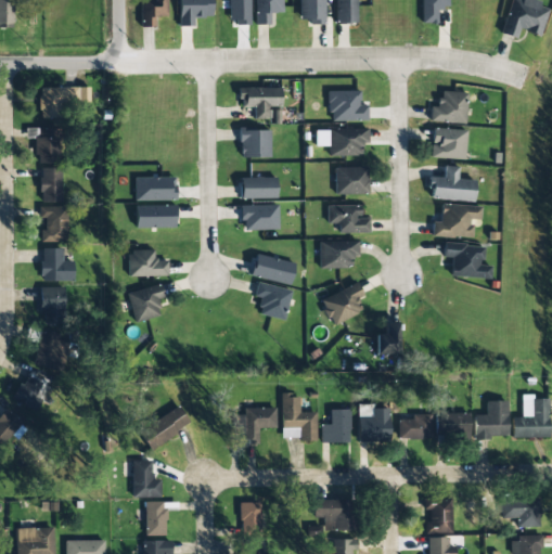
[(0,0),(0,26),(14,27),(13,0),(0,0)]
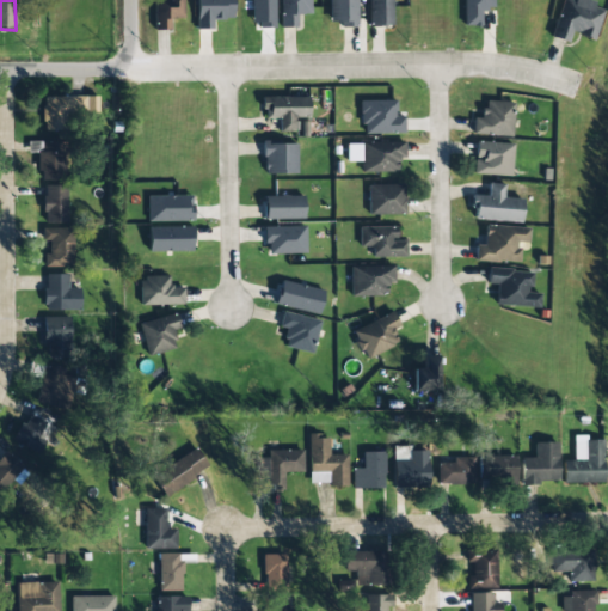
[(157,0),(158,29),(173,29),(173,17),(186,17),(185,0),(157,0)]
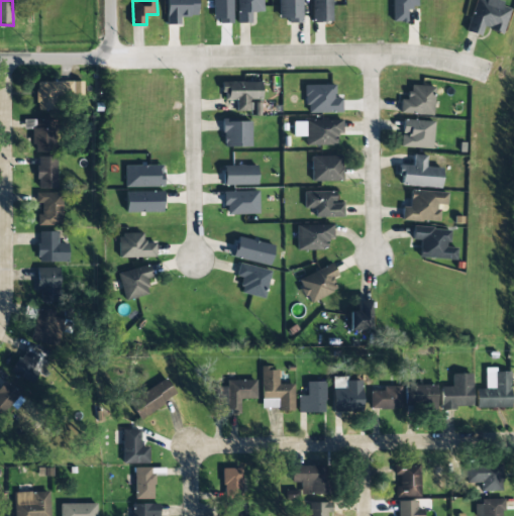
[(168,0),(169,23),(183,24),(183,15),(199,15),(199,0),(168,0)]
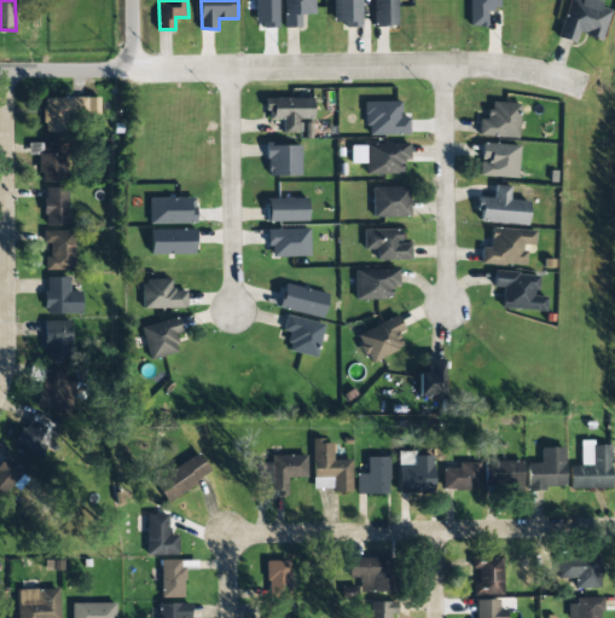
[(256,0),(259,26),(282,26),(280,0),(256,0)]
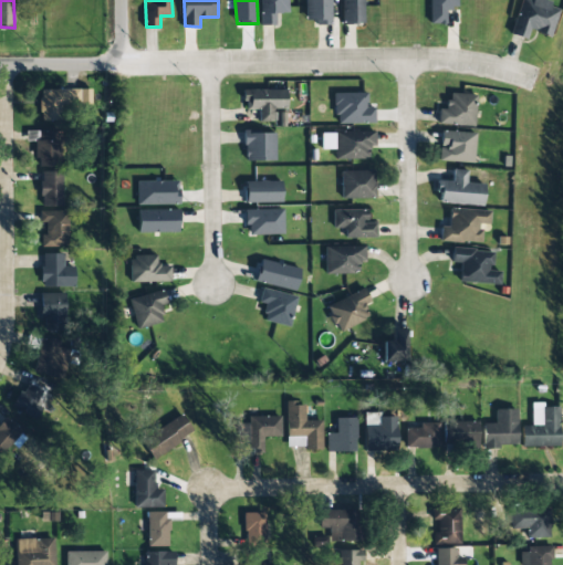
[(262,0),(263,24),(279,24),(278,12),(291,12),(290,0),(262,0)]
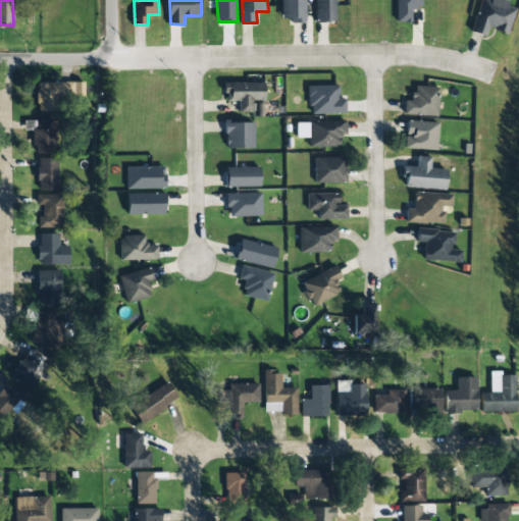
[(282,0),(283,17),(293,17),(293,22),(307,21),(306,0),(282,0)]
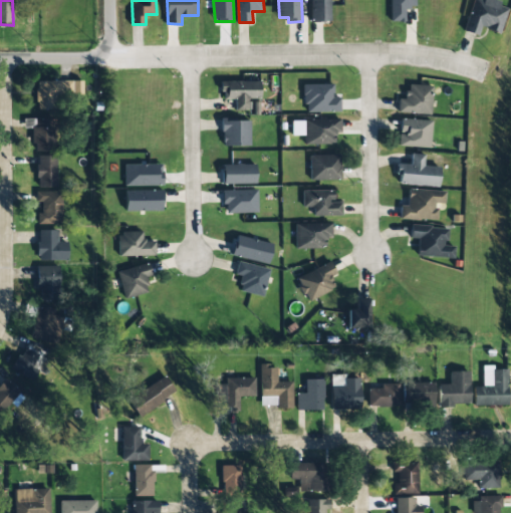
[(312,0),(313,21),(332,21),(331,0),(312,0)]
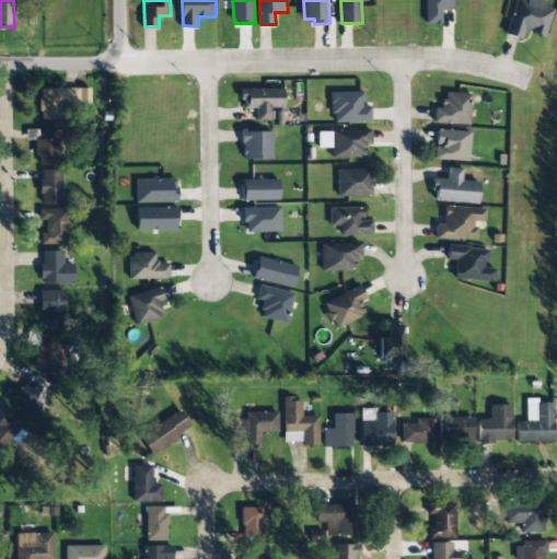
[(427,0),(428,23),(444,23),(443,8),(455,7),(454,0),(427,0)]
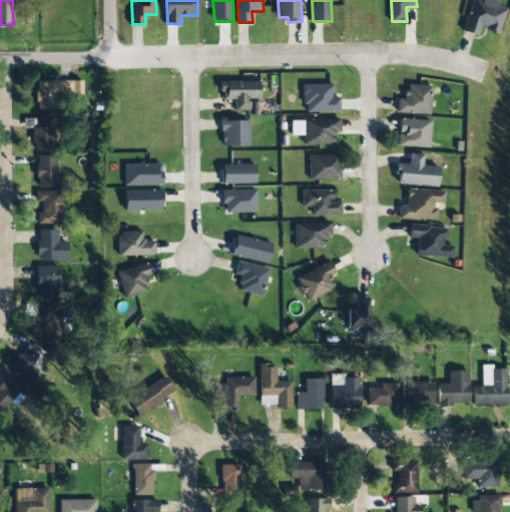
[(501,32),(509,7),(500,5),(502,0),(473,0),(465,30),(479,35),(482,27),(501,32)]
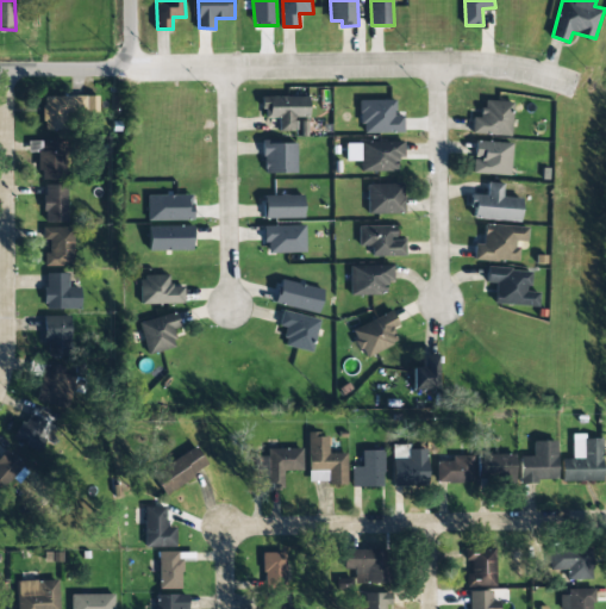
[(100,94),(45,95),(45,123),(101,122),(100,94)]
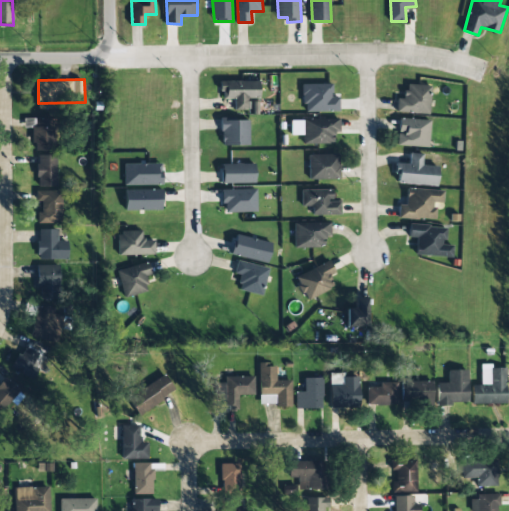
[(261,80),(223,80),(223,98),(236,98),(236,110),(252,109),(251,98),(261,97),(261,80)]
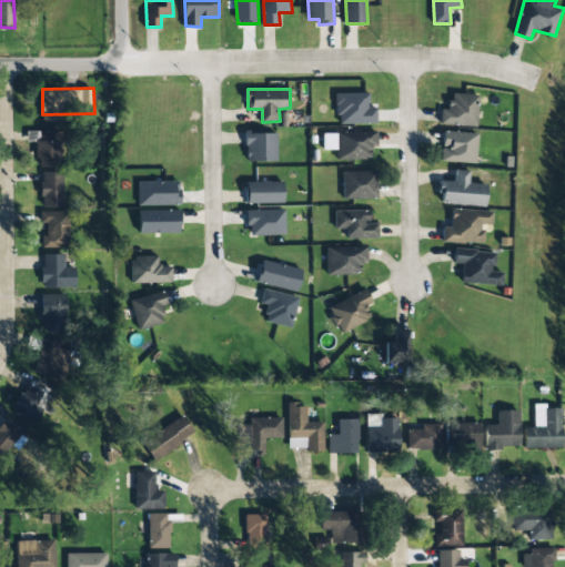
[(371,92),(339,92),(339,123),(379,122),(377,107),(371,107),(371,92)]
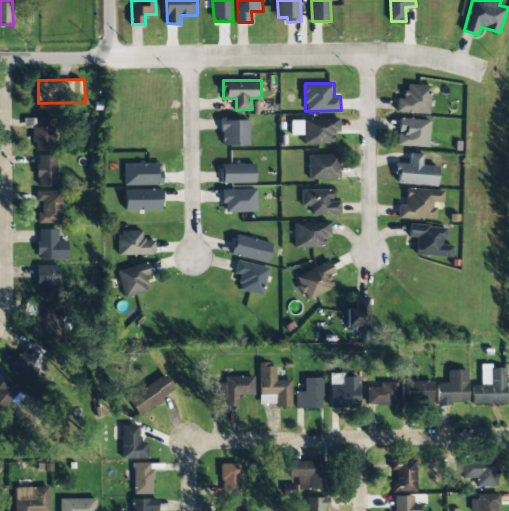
[(432,85),(407,84),(406,98),(398,98),(398,112),(432,113),(432,85)]
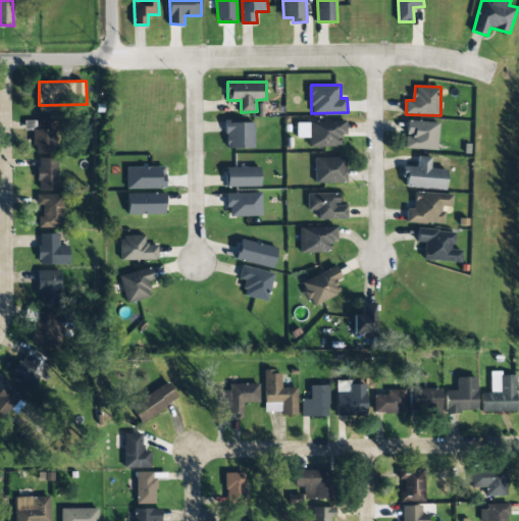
[(57,152),(56,119),(27,120),(27,128),(36,128),(36,152),(57,152)]
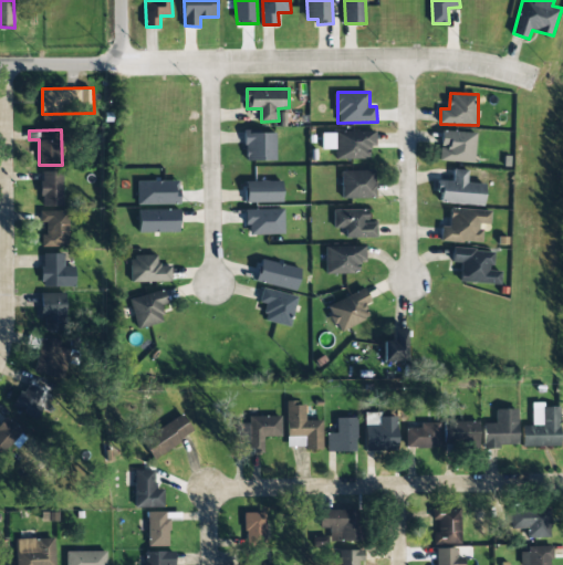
[(278,132),(247,131),(247,159),(278,160),(278,132)]
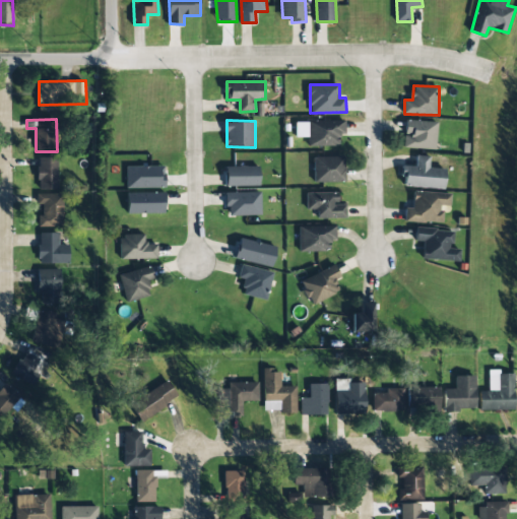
[(298,136),(310,136),(310,145),(341,144),(341,134),(347,134),(346,120),(298,121),(298,136)]
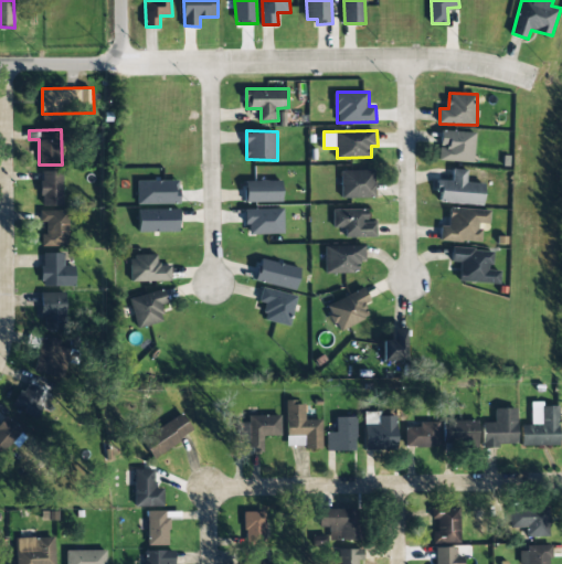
[(477,131),(442,130),(441,159),(476,161),(477,131)]
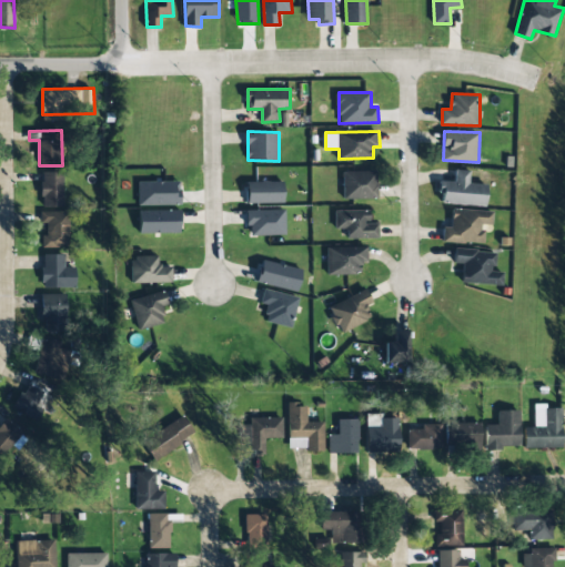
[(441,202),(486,205),(488,184),(471,182),(472,170),(456,169),(456,181),(443,180),(441,202)]
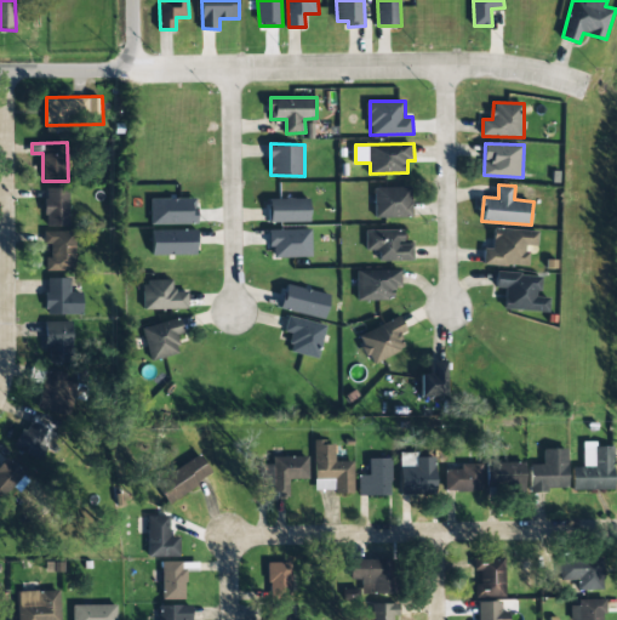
[(413,186),(376,187),(377,217),(413,217),(413,186)]
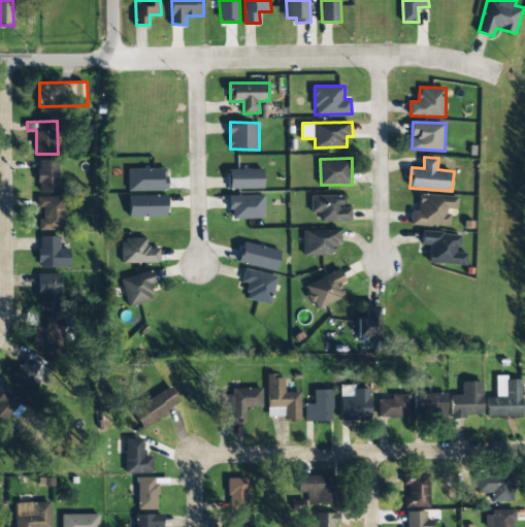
[(40,191),(61,192),(61,159),(40,159),(40,191)]
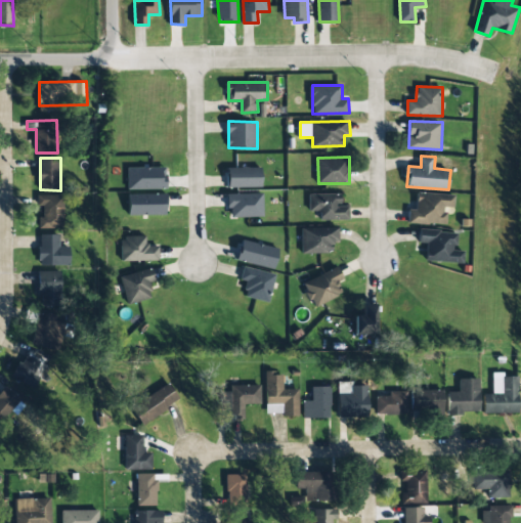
[(168,188),(167,166),(129,167),(129,189),(168,188)]
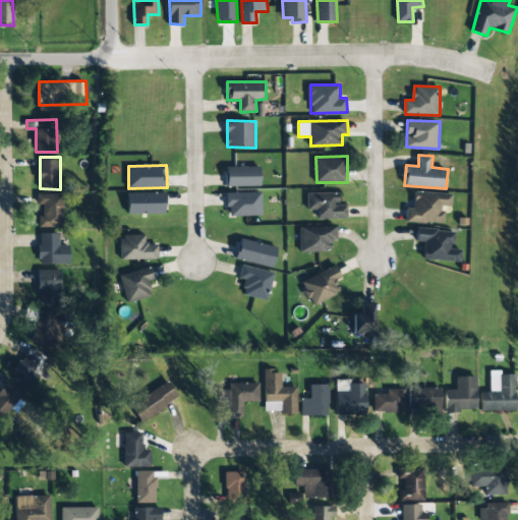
[(262,185),(262,166),(228,166),(228,185),(262,185)]
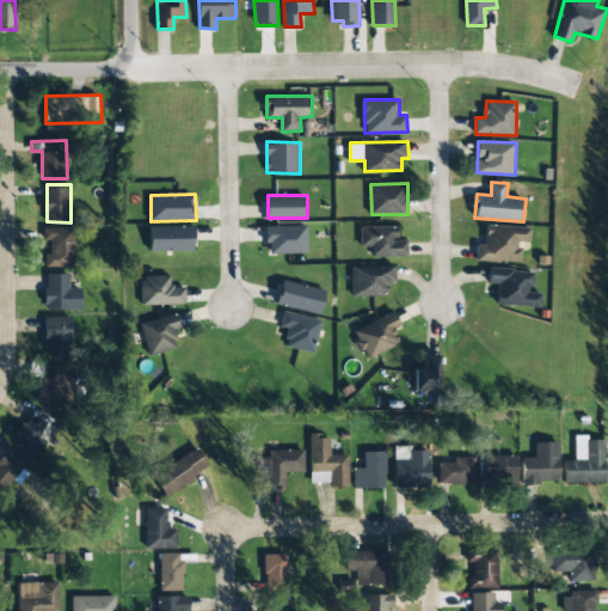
[(532,226),(487,224),(487,244),(478,244),(478,260),(521,262),(522,240),(532,242),(532,226)]
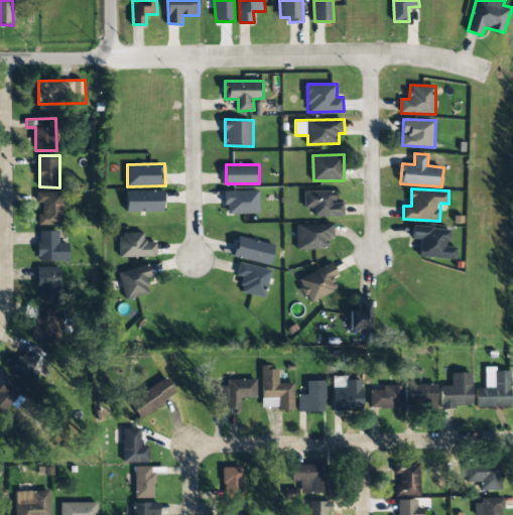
[(165,189),(128,190),(128,212),(165,212),(165,189)]
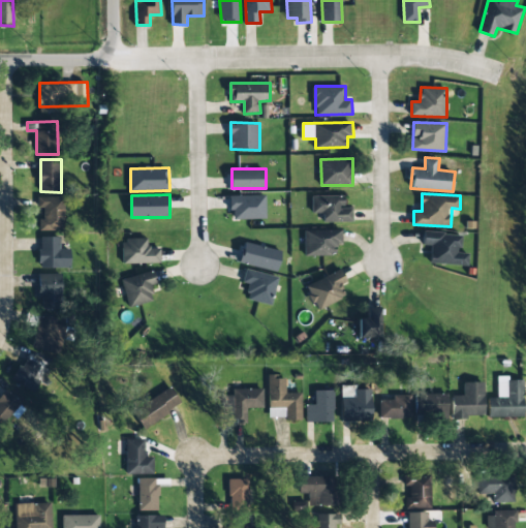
[(268,218),(267,194),(231,195),(233,219),(268,218)]
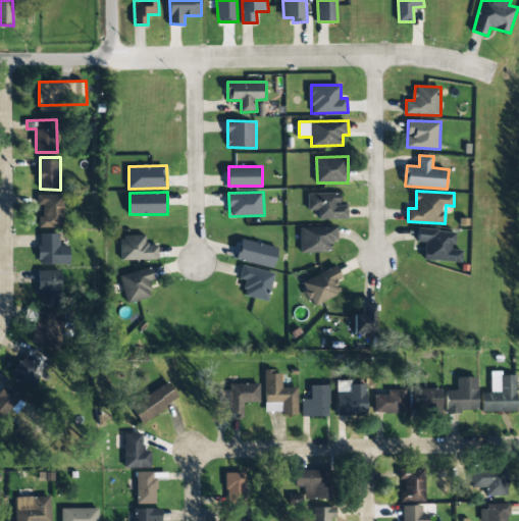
[(309,193),(309,210),(320,210),(320,219),(349,218),(349,204),(342,204),(342,192),(309,193)]
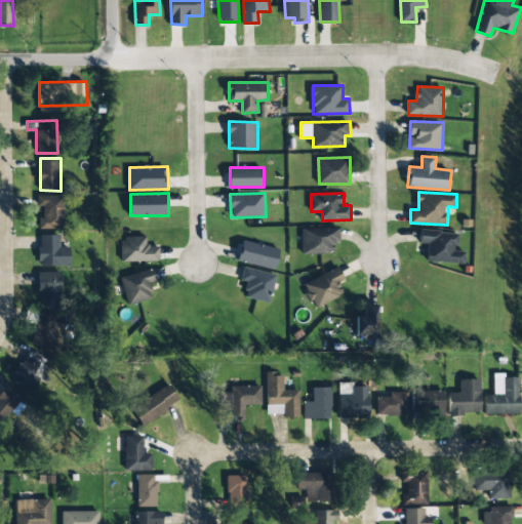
[(66,228),(67,195),(39,195),(39,205),(45,206),(44,216),(41,216),(40,228),(66,228)]
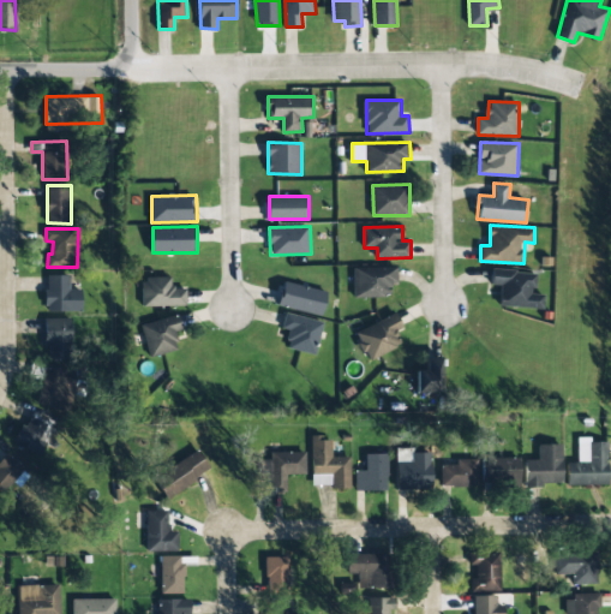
[(399,266),(355,267),(355,297),(391,296),(391,284),(399,284),(399,266)]
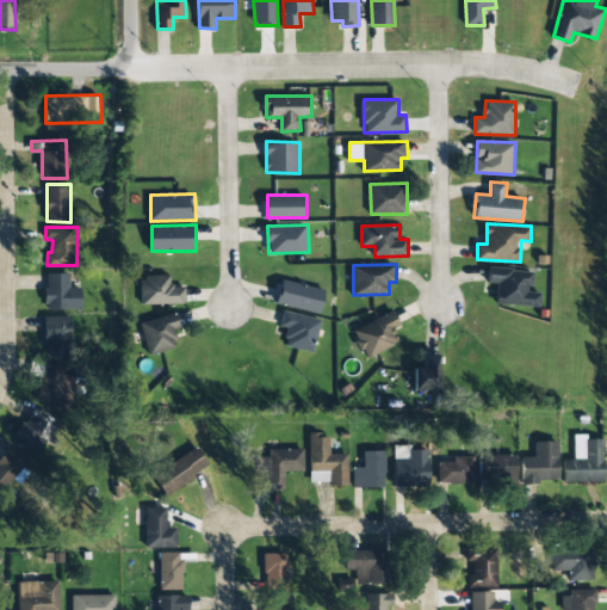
[(533,270),(490,267),(489,283),(499,283),(497,303),(542,306),(543,291),(532,291),(533,270)]
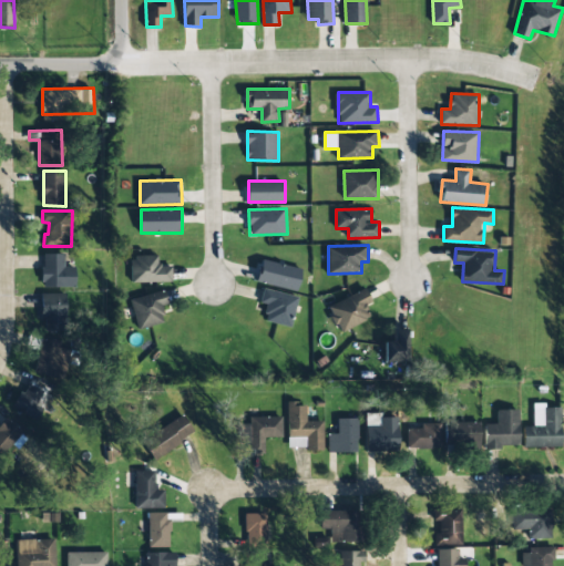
[(44,287),(77,286),(77,266),(67,266),(65,253),(43,254),(44,287)]
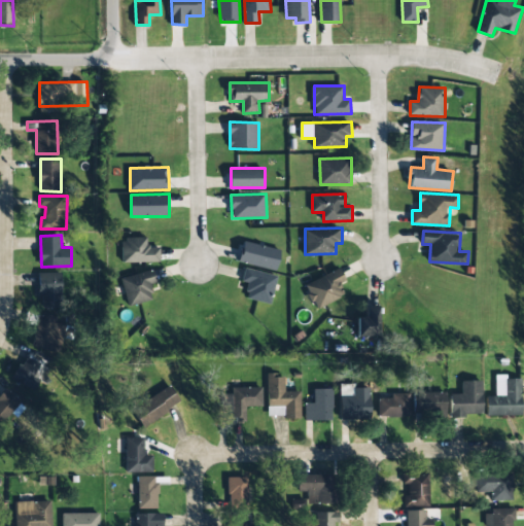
[(161,261),(161,247),(149,247),(148,237),(123,238),(124,261),(161,261)]
